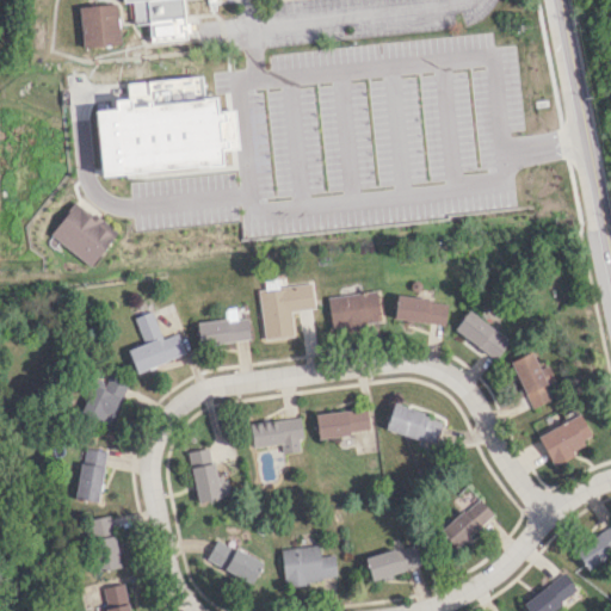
[(118,0),(180,0),(185,38),(148,42),(143,0),(119,2),(118,0)]
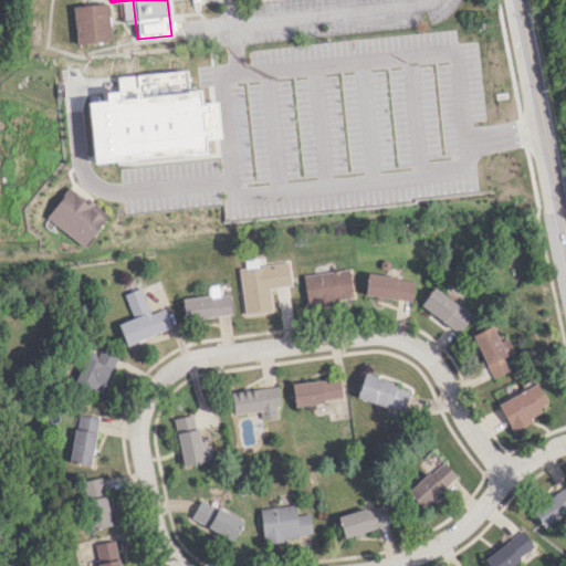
[(71,6),(75,43),(111,40),(107,2),(71,6)]
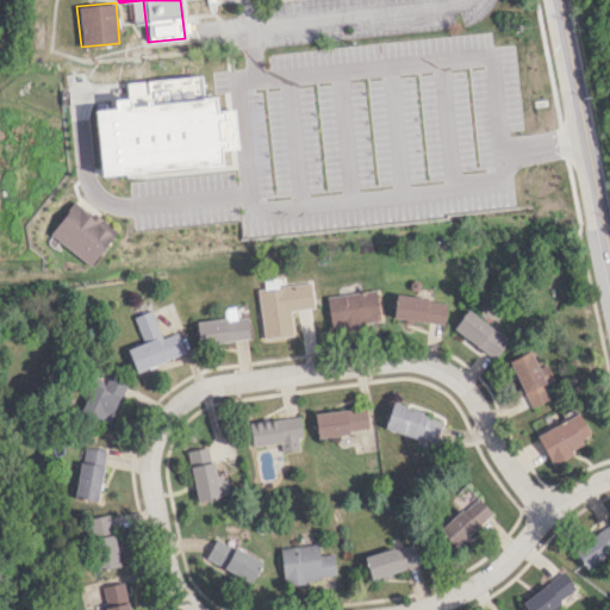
[(92,110),(99,176),(219,163),(217,144),(226,144),(223,111),(213,112),(212,97),(92,110)]
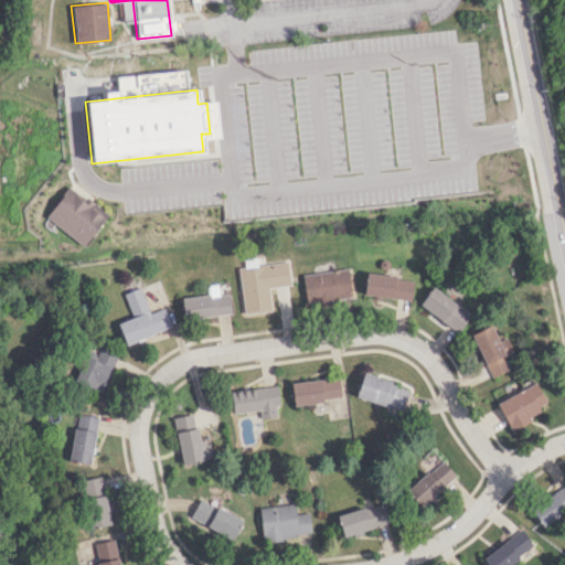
[(44,216),(68,188),(106,220),(82,248),(44,216)]
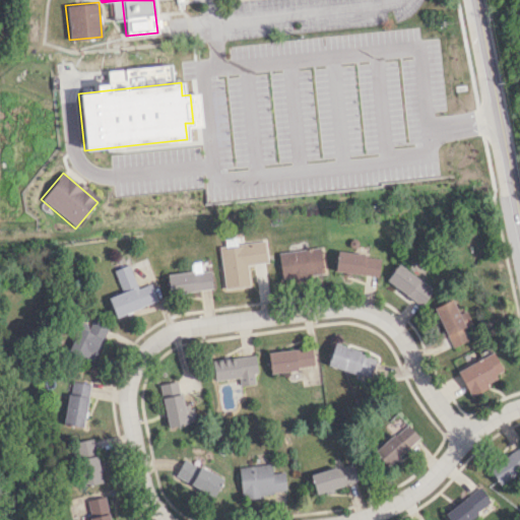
[(223,287),(249,285),(247,264),(266,262),(264,241),(219,246),(223,287)]
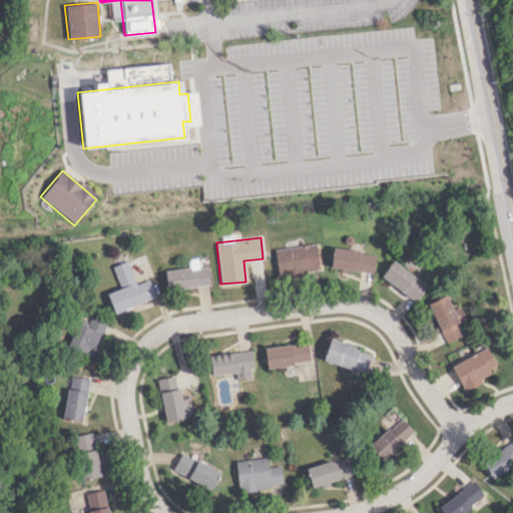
[(274,249),(278,276),(321,270),(317,242),(274,249)]
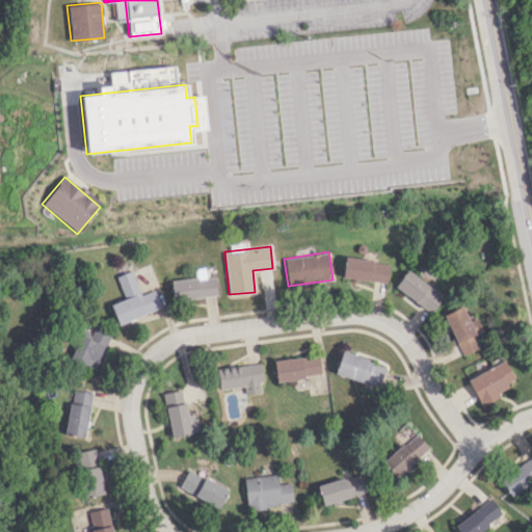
[(388,283),(390,262),(345,258),(343,278),(388,283)]
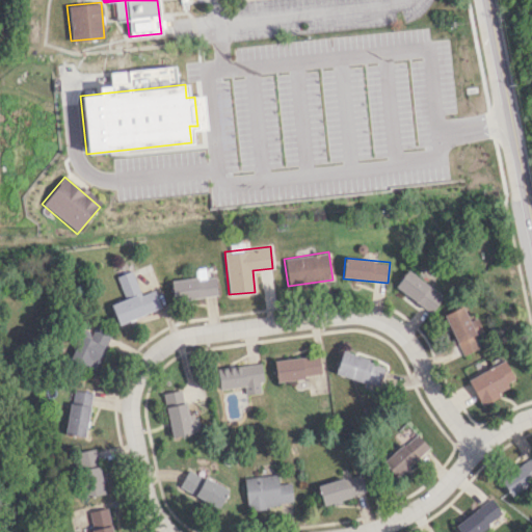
[(194,268),(195,277),(169,280),(171,300),(216,295),(213,267),(194,268)]
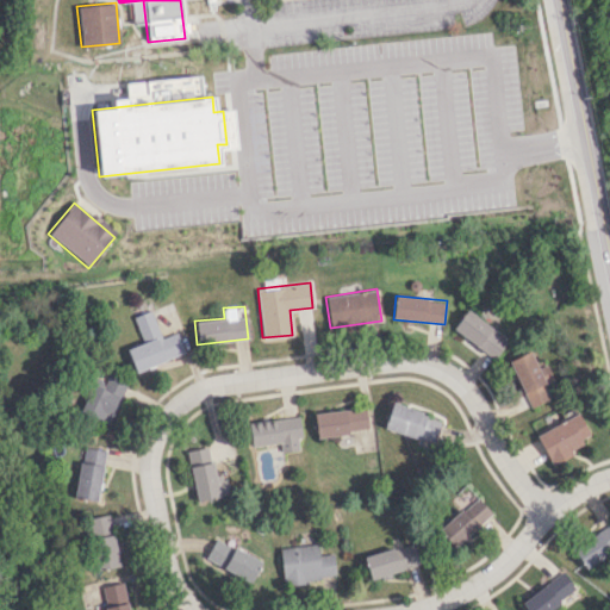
[(495,359),(509,340),(468,309),(454,328),(495,359)]
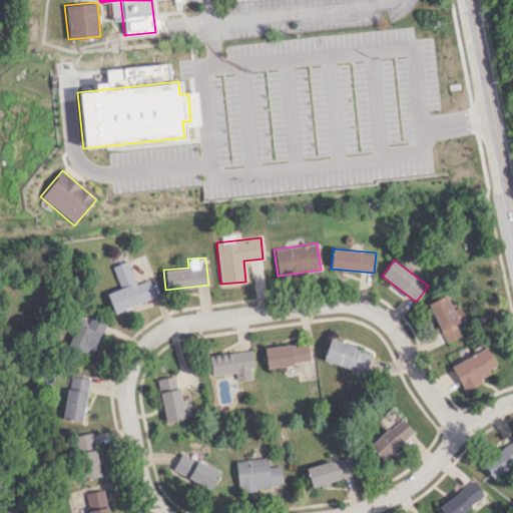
[(155,298),(148,279),(134,284),(126,261),(111,266),(119,289),(106,293),(112,312),(155,298)]
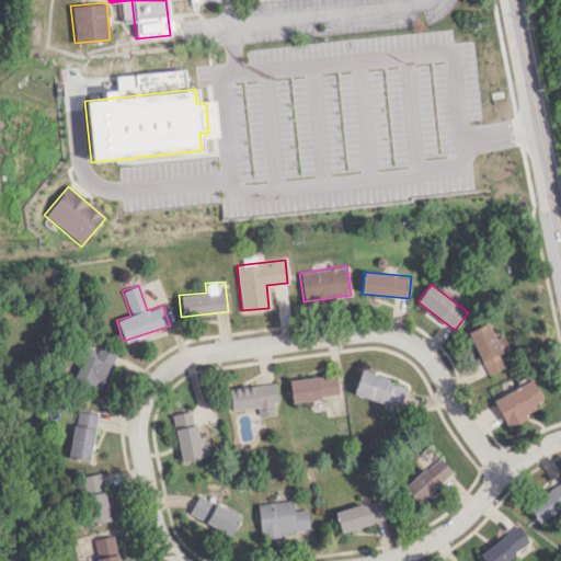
[(506,366),(501,353),(511,348),(505,334),(495,339),(489,322),(469,331),(488,375),(506,366)]
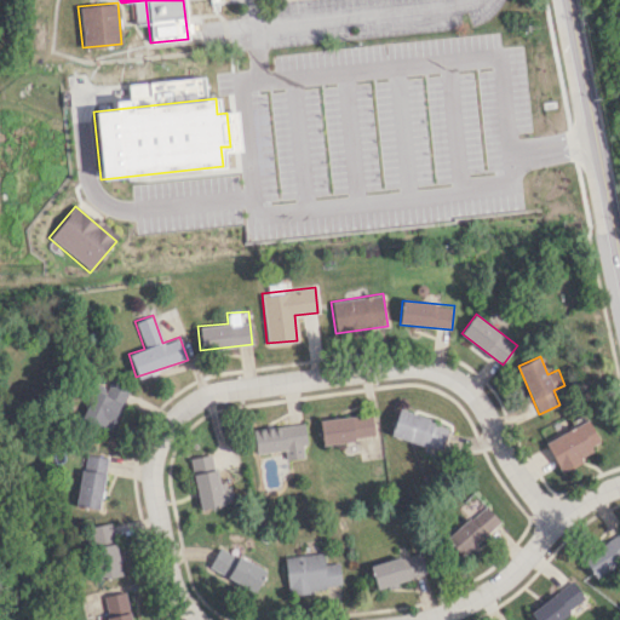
[(105,389),(96,384),(81,418),(109,431),(128,388),(110,379),(105,389)]
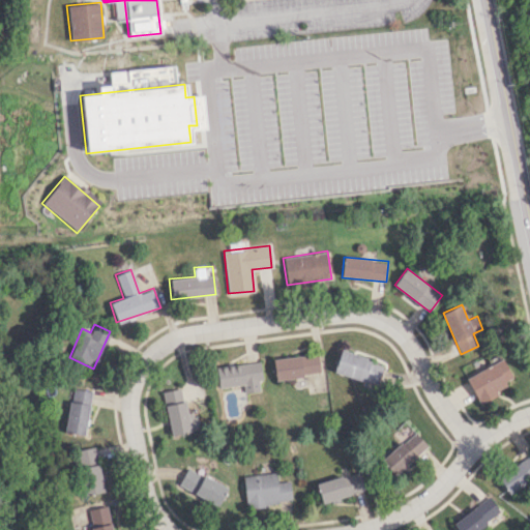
[(318,353),(273,358),(275,379),(320,374),(318,353)]
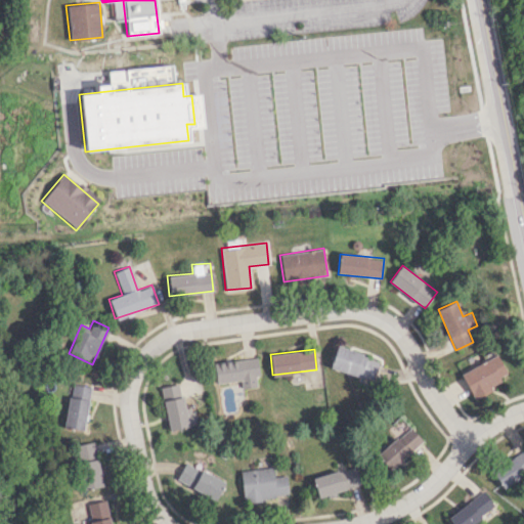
[(462,372),(474,399),(492,391),(489,385),(508,377),(498,355),(462,372)]
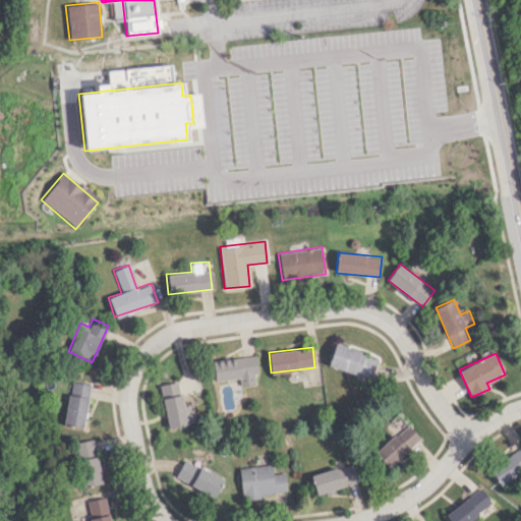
[(212,361),(215,382),(239,378),(240,386),(255,384),(254,374),(257,374),(255,355),(212,361)]
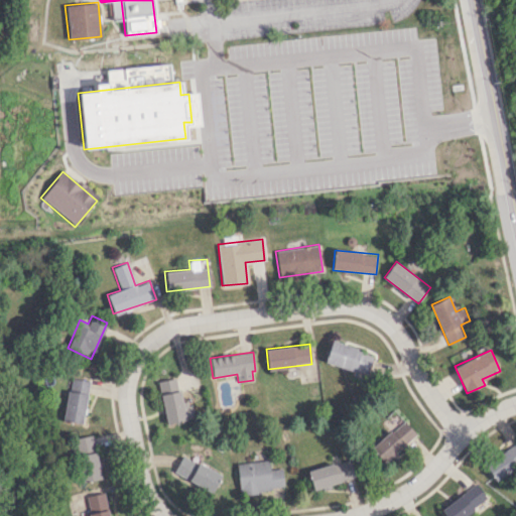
[(61,420),(82,423),(89,381),(70,377),(61,420)]
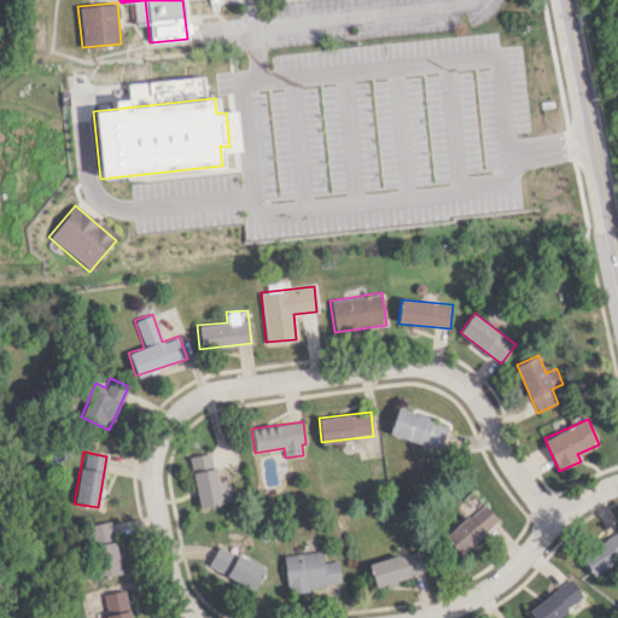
[(197,507),(232,502),(229,482),(216,484),(211,453),(190,455),(197,507)]
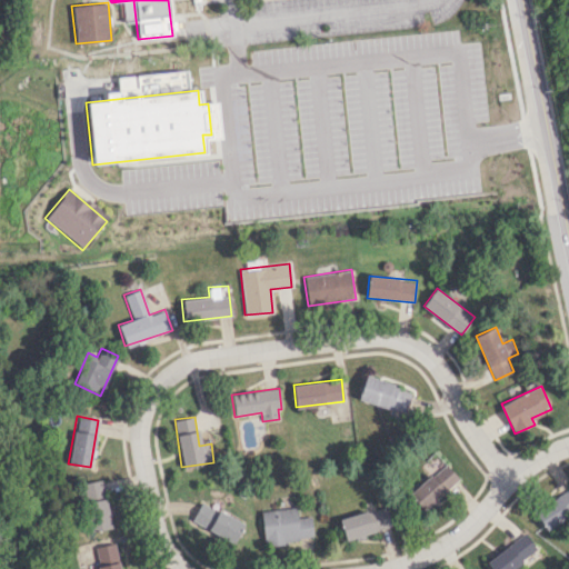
[(408,495),(423,511),(459,478),(443,461),(408,495)]
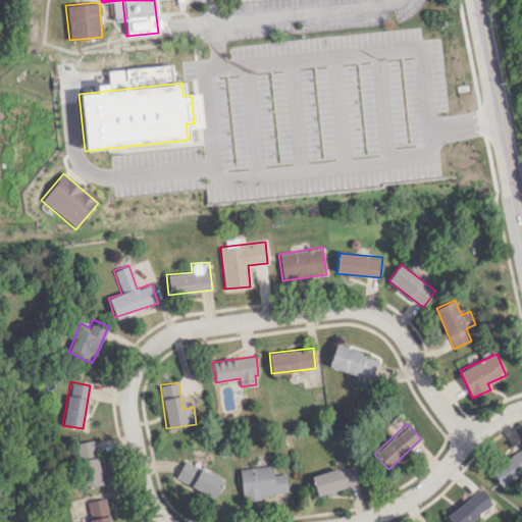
[(73,444),(83,487),(101,483),(92,439),(73,444)]
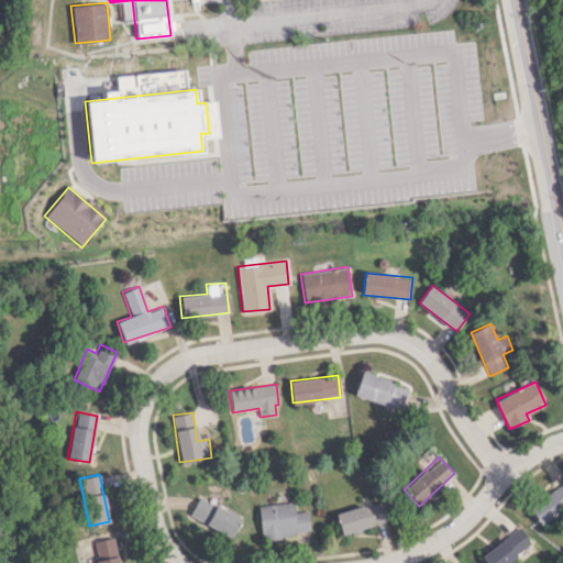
[(562,484),(528,505),(539,523),(562,508),(562,484)]
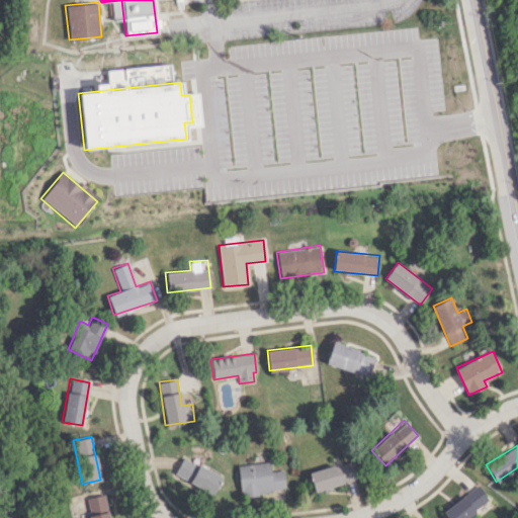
[(222,478),(182,455),(173,472),(211,495),(222,478)]
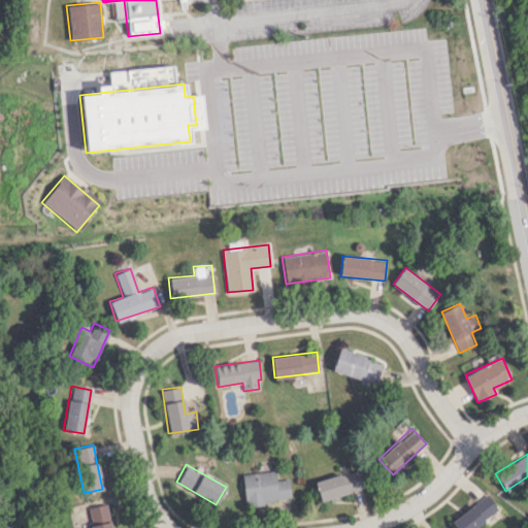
[(320,500),(364,489),(358,469),(315,482),(320,500)]
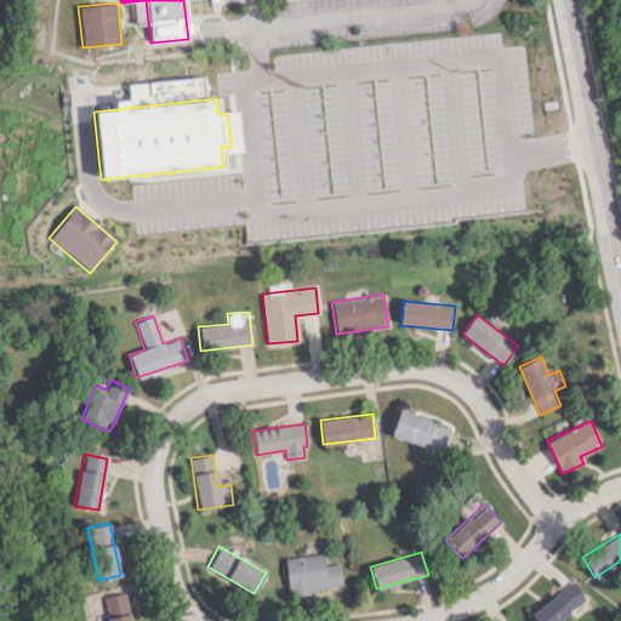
[(284,557),(289,593),(341,588),(339,563),(324,565),(323,553),(284,557)]
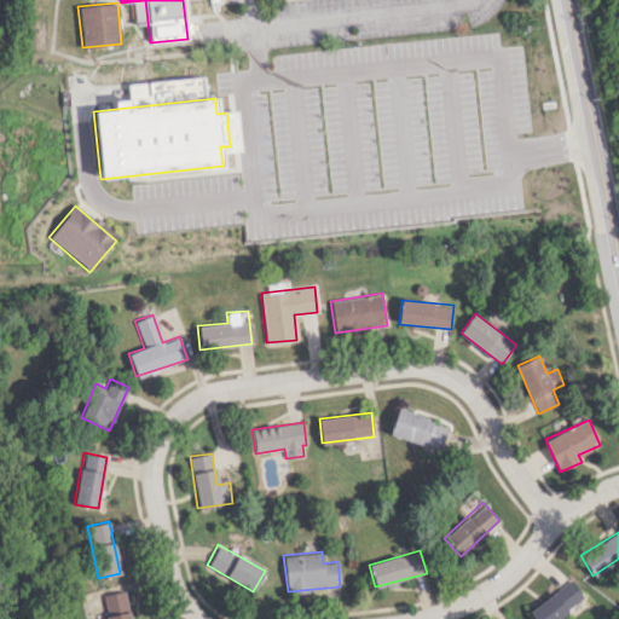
[(534,618),(554,618),(584,601),(573,582),(528,608),(534,618)]
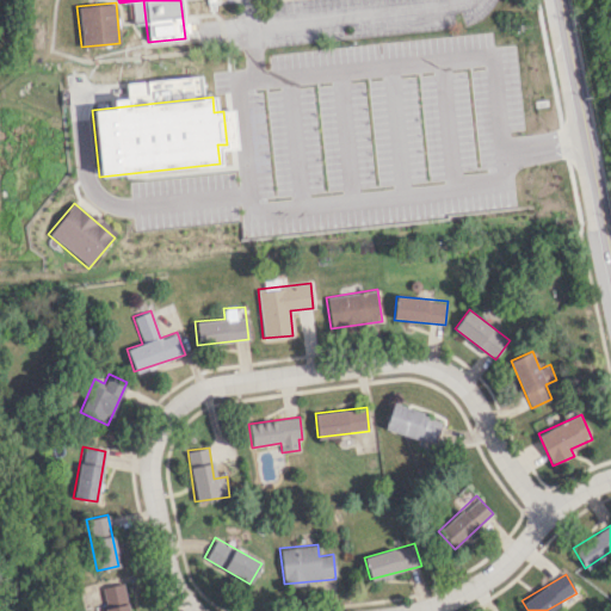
[(100,587),(104,605),(94,606),(96,610),(128,610),(122,582),(100,587)]
